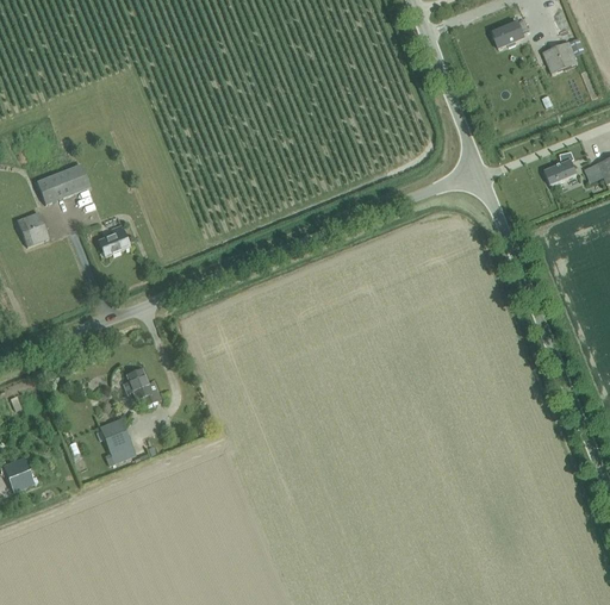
[(497,22),(499,26),(516,19),(514,14),(497,22)]
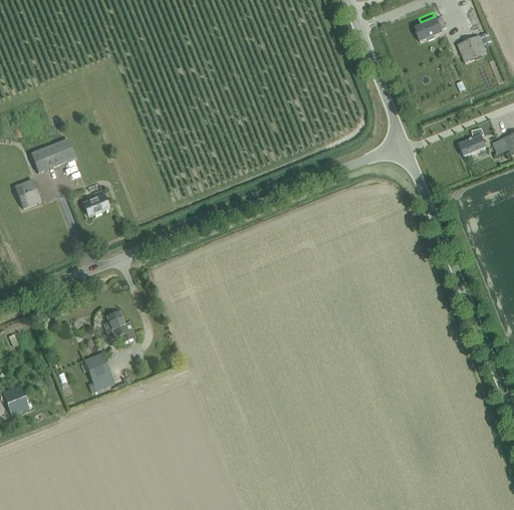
[(440,25),(445,23),(442,15),(437,17),(415,26),(420,39),(442,30),(440,25)]
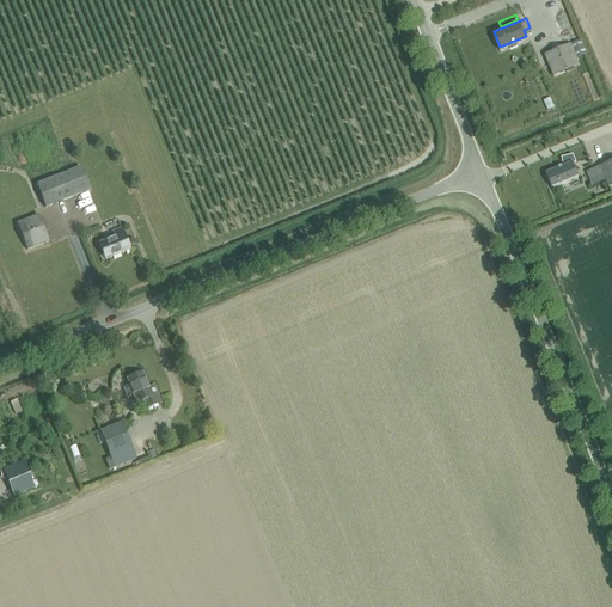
[(554,73),(580,62),(570,41),(545,51),(554,73)]
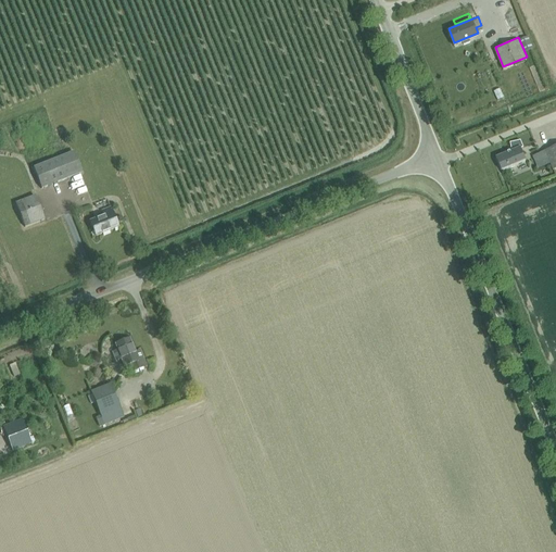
[(502,167),(526,158),(521,145),(523,145),(520,137),(510,139),(512,148),(496,154),(502,167)]
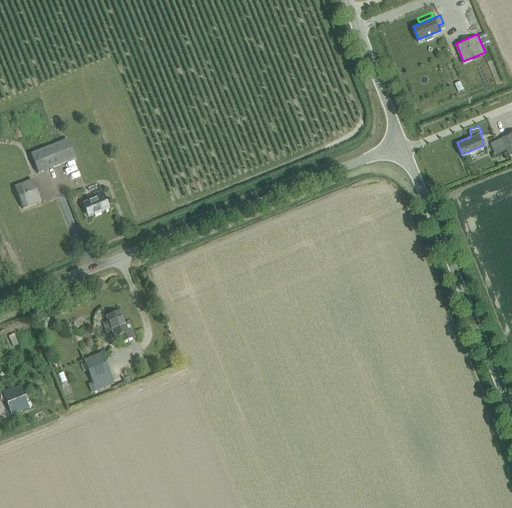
[(511,131),(502,136),(507,147),(509,154),(511,152),(511,131)]
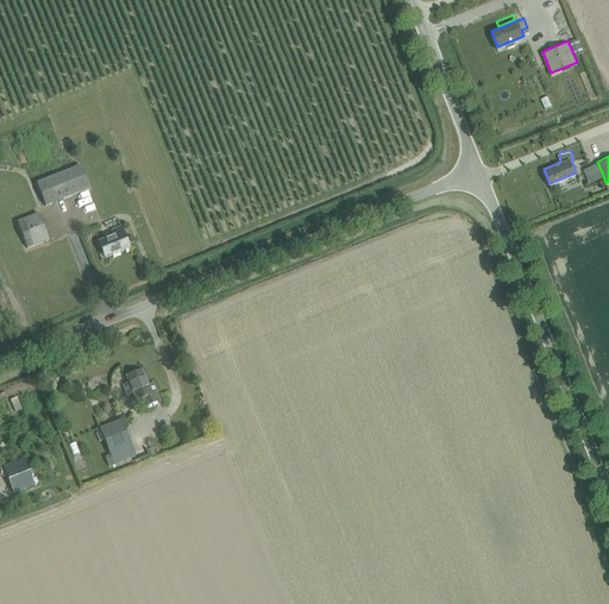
[(603,175),(597,162),(584,167),(589,181),(603,175)]
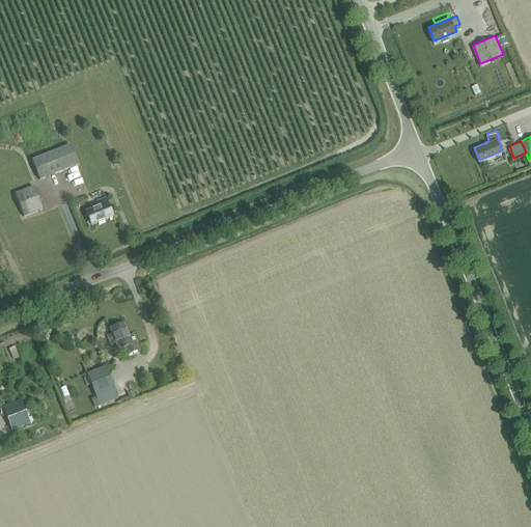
[(39,176),(78,162),(71,142),(32,158),(39,176)]
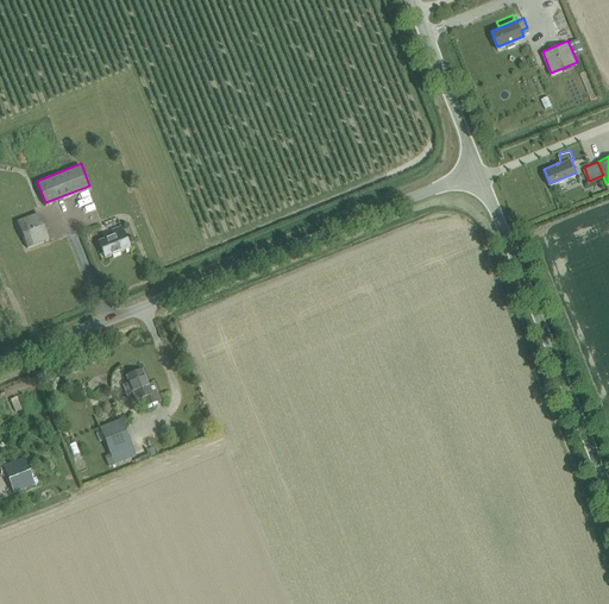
[(27,245),(49,237),(38,211),(17,219),(27,245)]
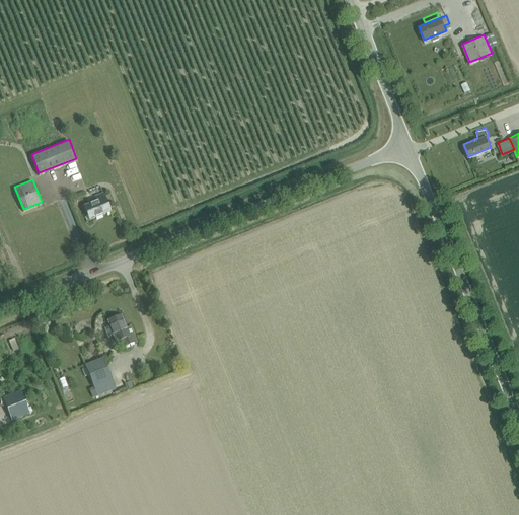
[(89,217),(110,209),(104,196),(102,191),(94,194),(96,199),(84,204),(89,217)]
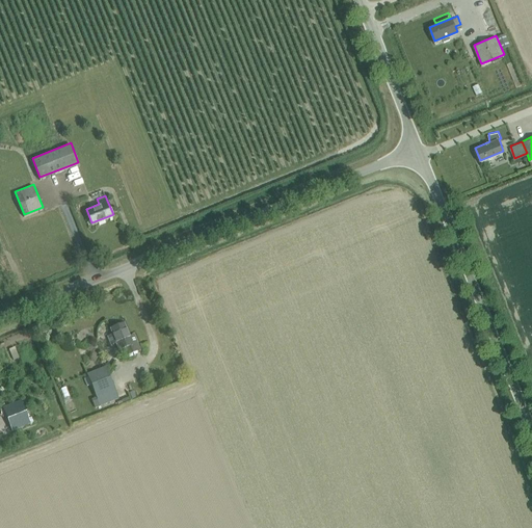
[(115,340),(118,347),(124,345),(126,352),(139,347),(133,332),(129,334),(124,320),(110,325),(112,331),(107,333),(110,342),(115,340)]
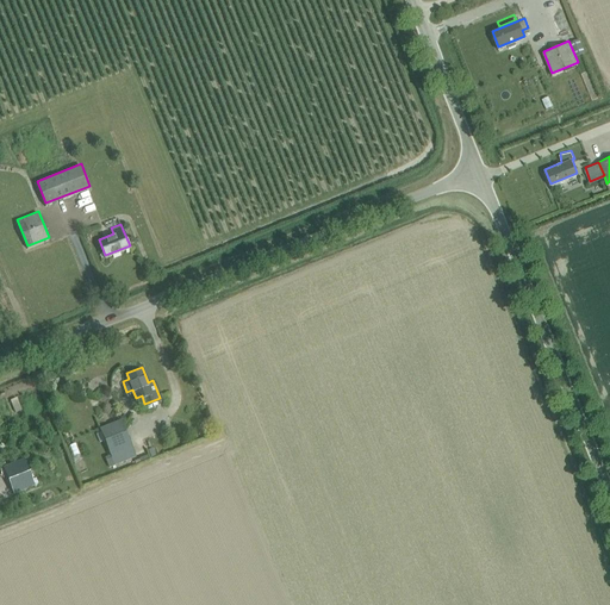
[(120,417),(99,426),(113,461),(135,453),(131,443),(120,417)]
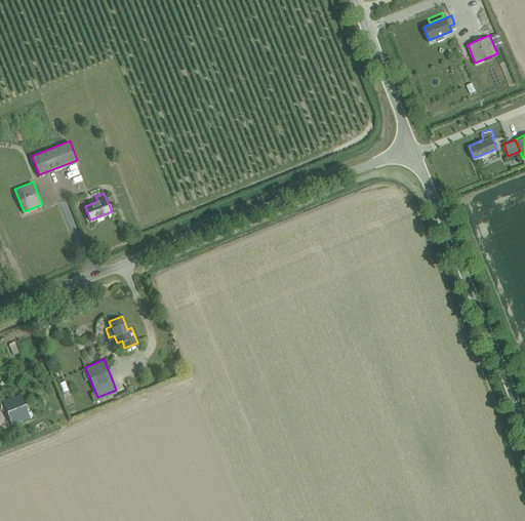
[(11,423),(29,414),(21,393),(2,400),(11,423)]
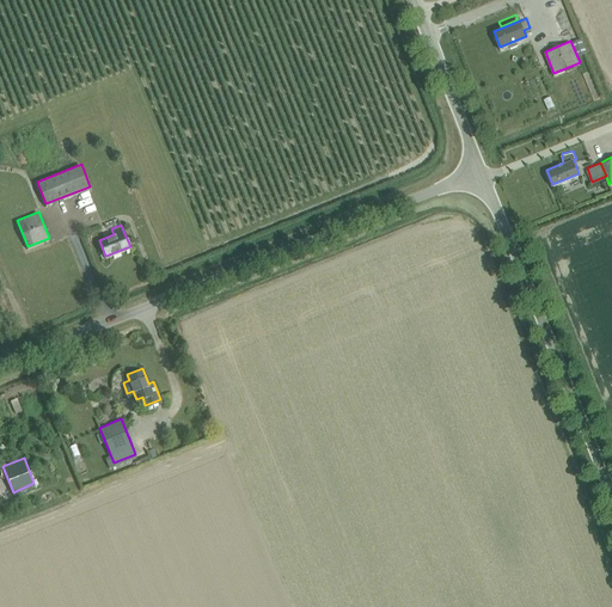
All buildings are outlined.
